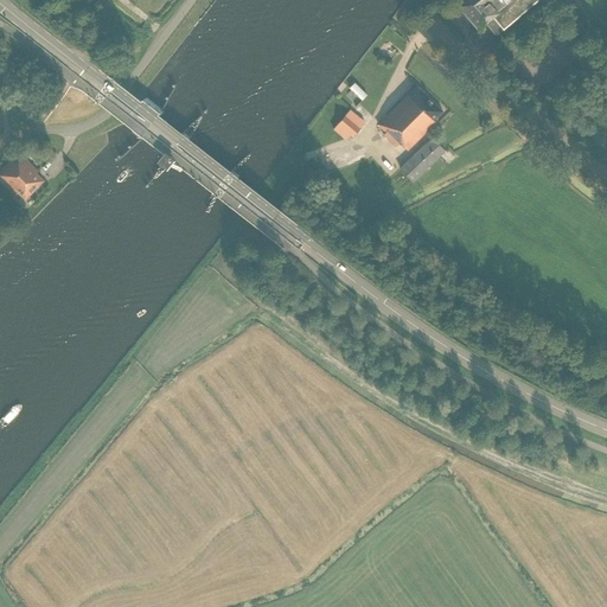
[(459,0),(460,1),(457,5),(478,30),(485,24),(496,36),(537,0),(459,0)]
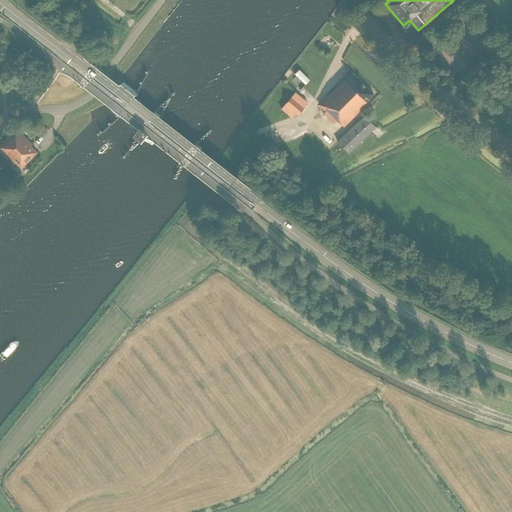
[(299,71),(295,75),(305,85),(309,80),(299,71)]
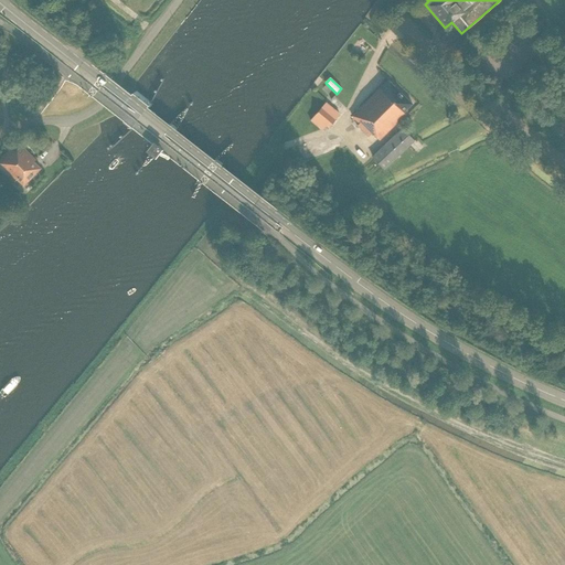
[(379,140),(405,114),(403,113),(412,104),(387,80),(352,116),(359,124),(356,126),(369,137),(372,134),(379,140)]
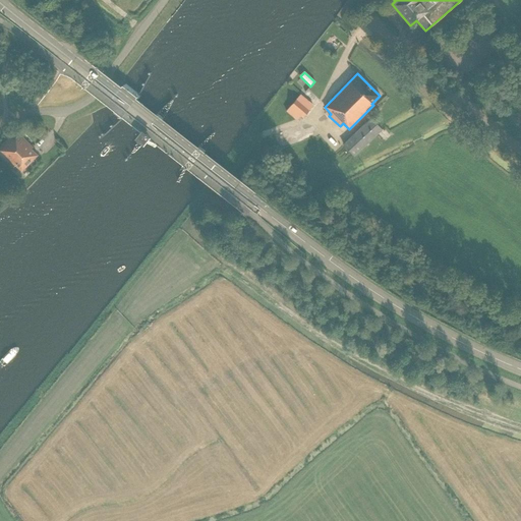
[(302,117),(312,105),(300,95),(286,112),(296,121),(300,115),(302,117)]
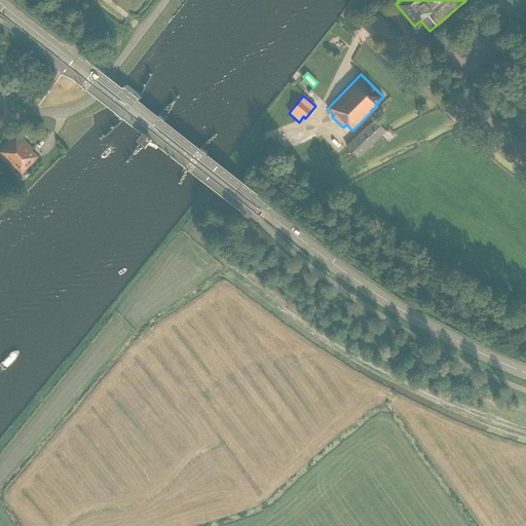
[(358,157),(385,130),(374,118),(345,145),(358,157)]
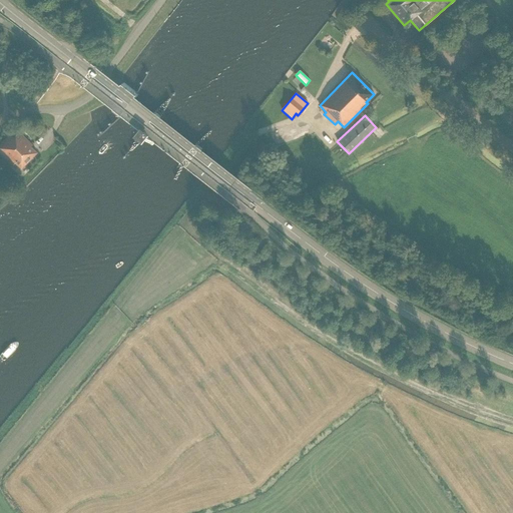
[(11,133),(0,144),(0,151),(13,165),(15,163),(21,169),(37,153),(30,147),(32,145),(21,134),(15,129),(11,133)]
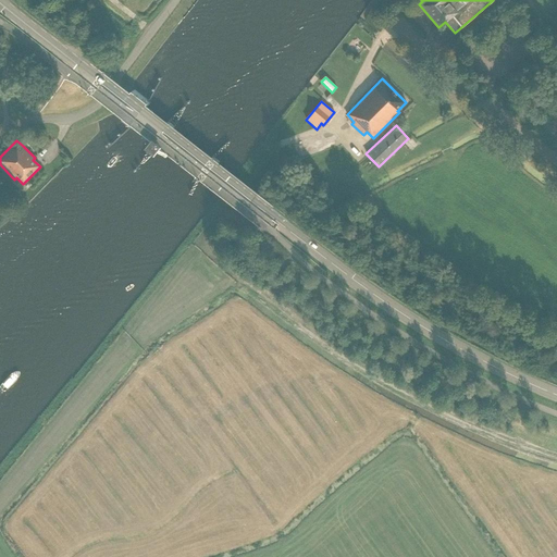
[(219,161),(212,157),(198,175),(205,180),(219,161)]
